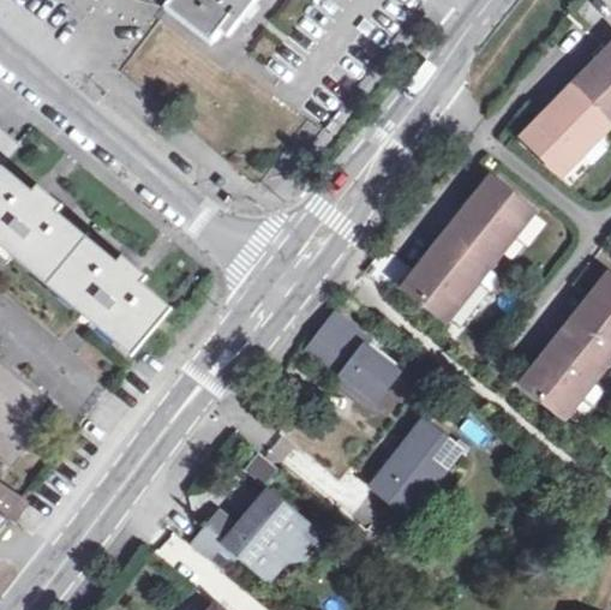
[(167,0),(163,5),(209,40),(220,25),(226,30),(249,0),(167,0)]
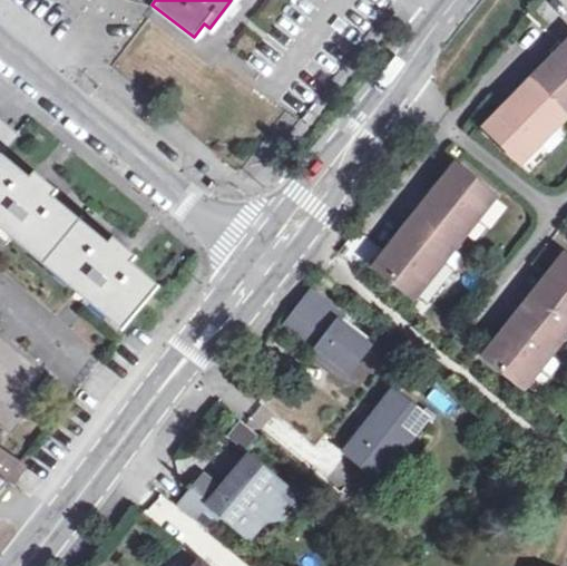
[(481,125),(516,158),(536,137),(534,135),(546,123),(549,127),(563,114),(558,110),(566,100),(566,41),(553,56),(559,61),(547,74),(539,66),(527,79),(530,83),(518,96),(520,98),(508,109),(502,104),(481,125)]
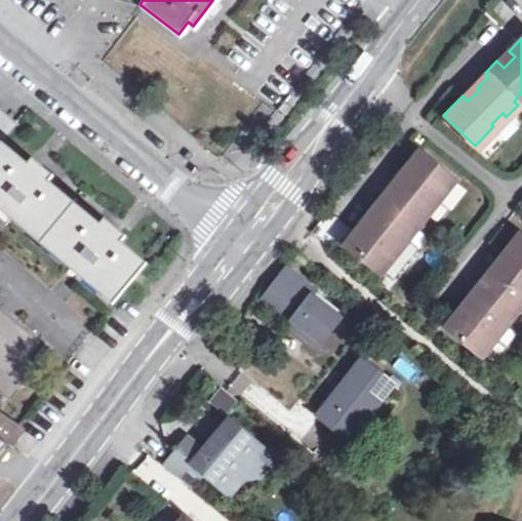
[(26,161),(0,139),(0,208),(109,301),(143,261),(118,239),(122,234),(102,216),(96,222),(46,178),(50,173),(30,156),(26,161)]
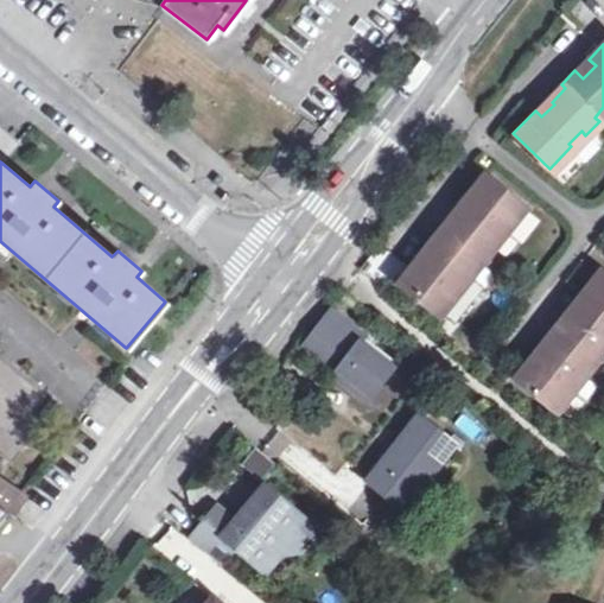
[(398,281),(437,312),(457,287),(455,285),(465,271),(470,274),(482,260),(477,256),(488,242),(490,245),(502,229),(504,230),(525,207),(485,176),(465,200),(472,205),(462,220),(452,213),(440,227),(445,230),(433,246),(436,248),(425,261),(418,256),(398,281)]
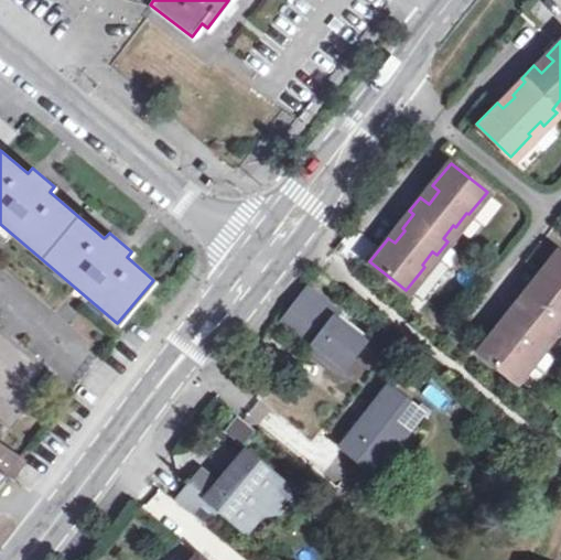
[(477,348),(514,377),(531,354),(529,353),(540,340),(545,343),(556,329),(551,325),(560,312),(560,252),(558,250),(540,272),(547,278),(536,291),(528,284),(517,298),(521,302),(509,315),(511,318),(502,331),(495,325),(477,348)]
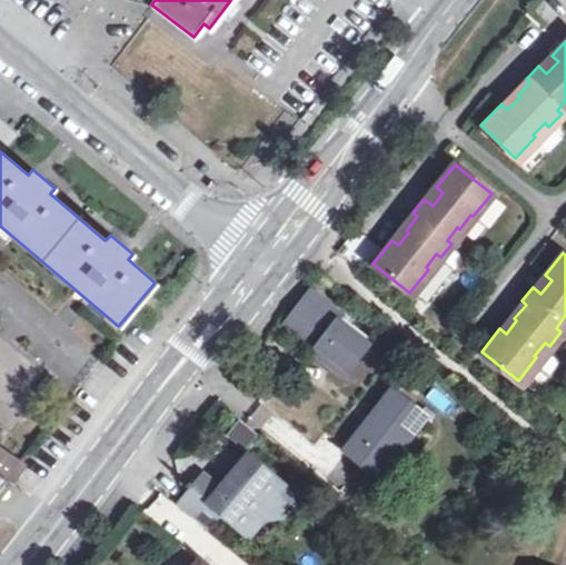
[(308,287),(284,319),(321,347),(318,350),(345,370),(347,366),(348,366),(367,340),(336,317),(340,311),(308,287)]
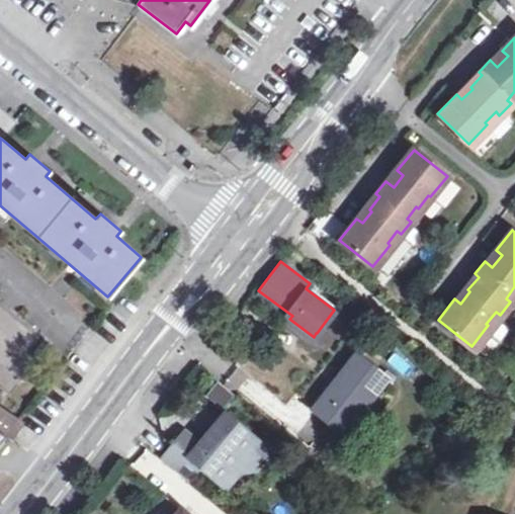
[(0,382),(7,389),(47,343),(0,303),(0,382)]
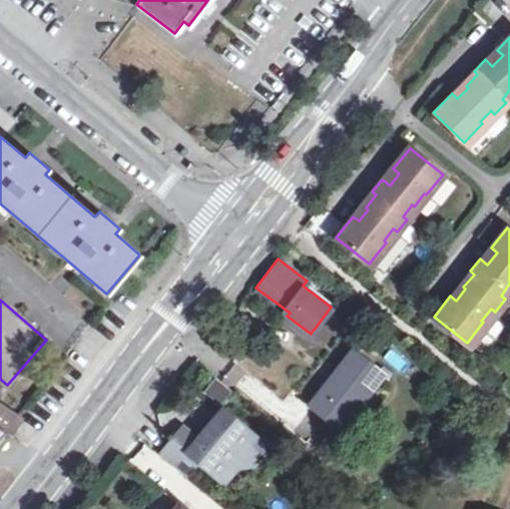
[(357,353),(314,404),(337,424),(380,372),(357,353)]
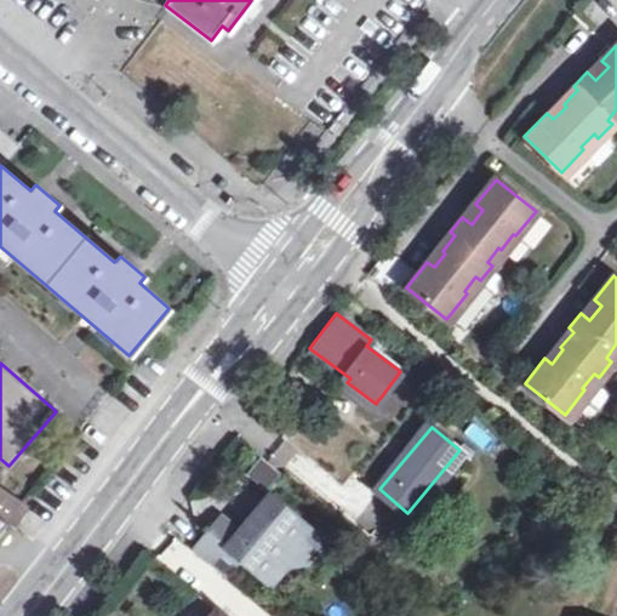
[(0,513),(11,519),(23,501),(0,484),(0,513)]
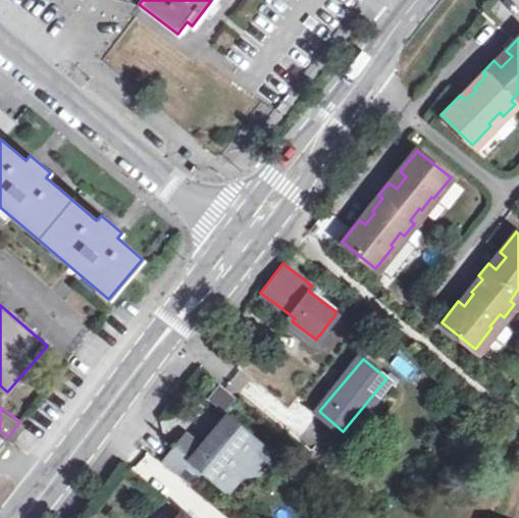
[(183,433),(160,460),(186,482),(200,466),(219,483),(241,458),(256,471),(271,453),(226,415),(199,447),(183,433)]
